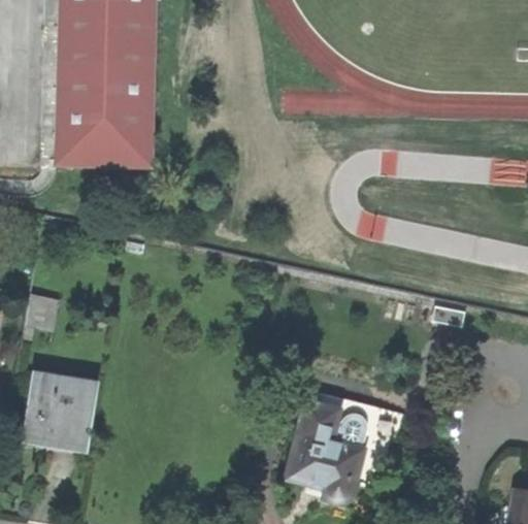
[(154,169),(158,0),(59,0),(55,167),(154,169)]
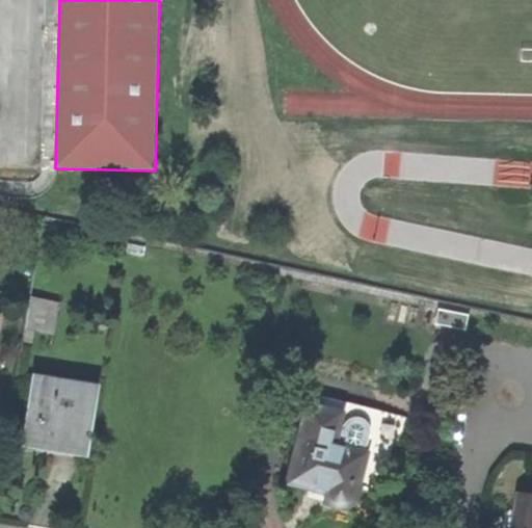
[(452,333),(464,335),(469,311),(405,296),(400,312),(453,324),(452,333)]
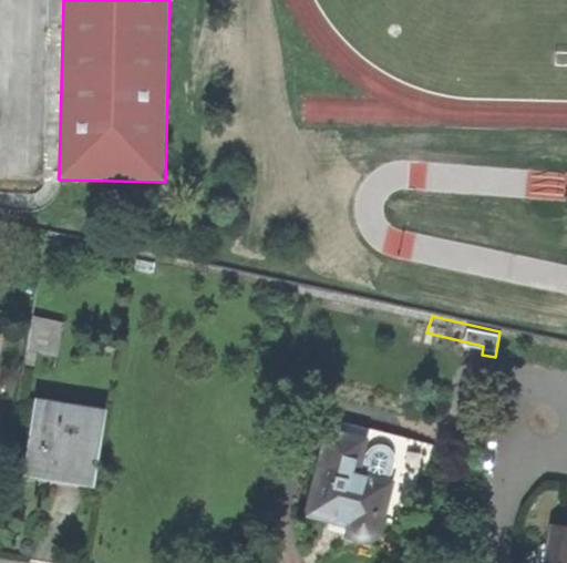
[(33,336),(53,339),(57,324),(37,320),(33,336)]
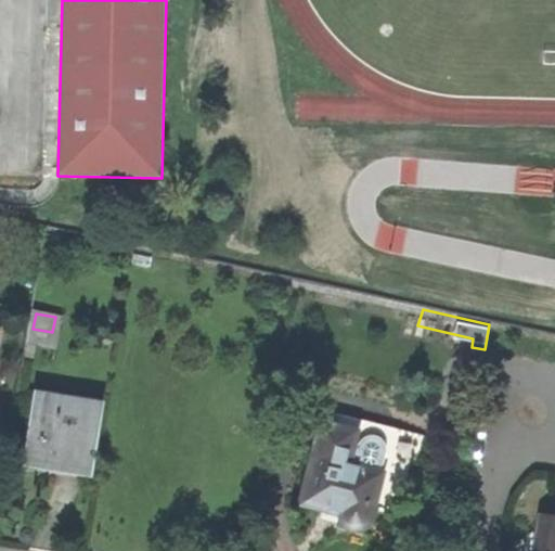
[(63,457),(89,461),(99,399),(37,391),(27,456),(50,459),(60,461),(63,457)]
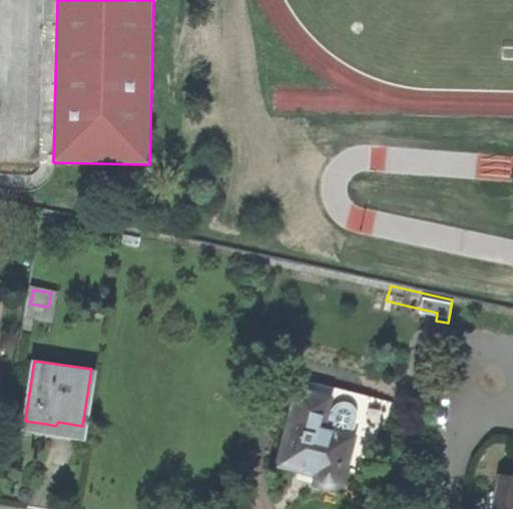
[(327,395),(296,387),(278,460),(295,464),(315,469),(315,475),(318,480),(324,484),(331,484),(337,482),(340,476),(351,433),(317,424),(321,408),(325,408),(327,395)]
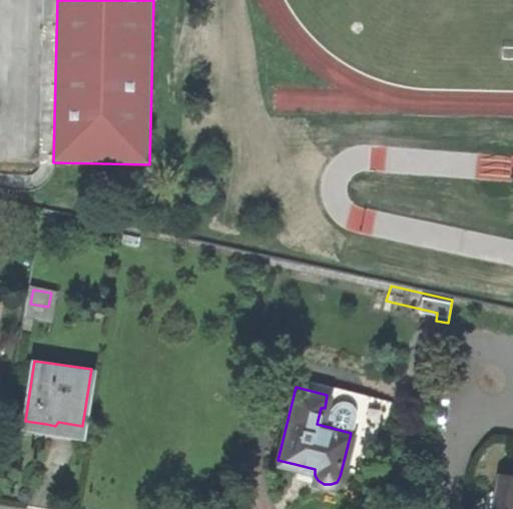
[(512,508),(512,474),(499,472),(493,508),(512,508)]
